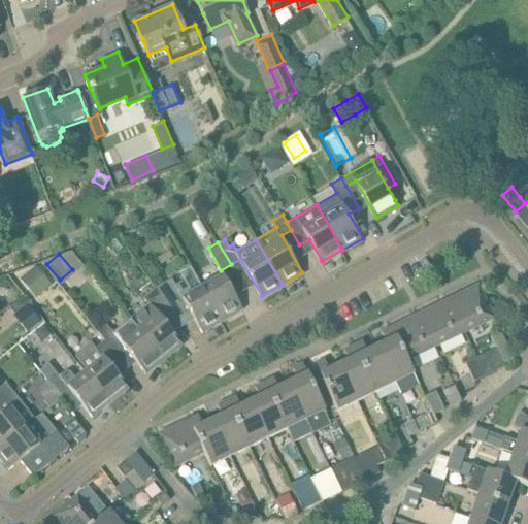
[(35,263),(21,276),(36,295),(52,283),(35,263)]
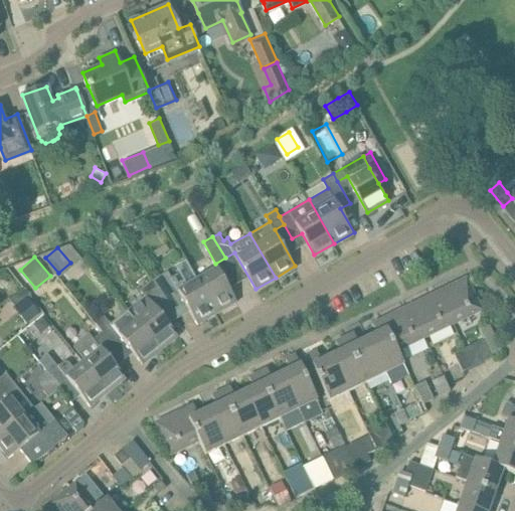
[(217,267),(197,278),(217,311),(236,300),(226,283),(217,267)]
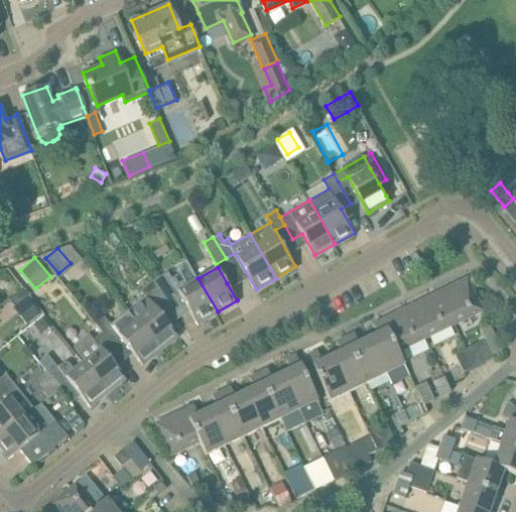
[(168,269),(153,278),(165,296),(169,301),(180,294),(198,324),(218,311),(198,278),(188,284),(180,271),(172,276),(168,269)]
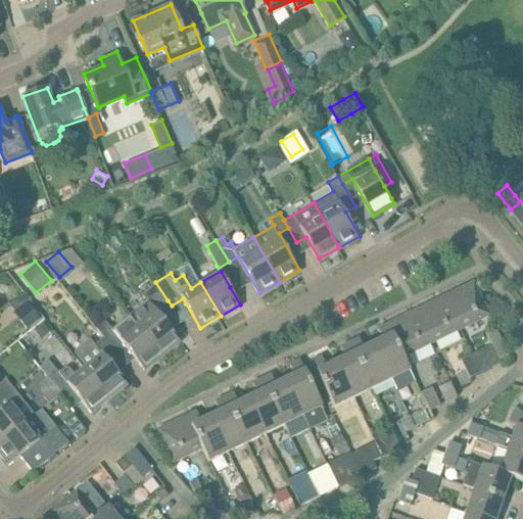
[(474,280),(450,291),(467,324),(489,313),(474,280)]
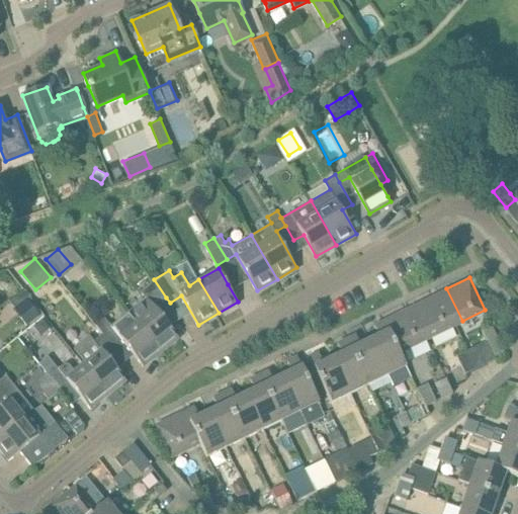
[(179,336),(166,320),(155,306),(166,297),(154,279),(141,289),(146,295),(128,310),(161,350),(179,336)]
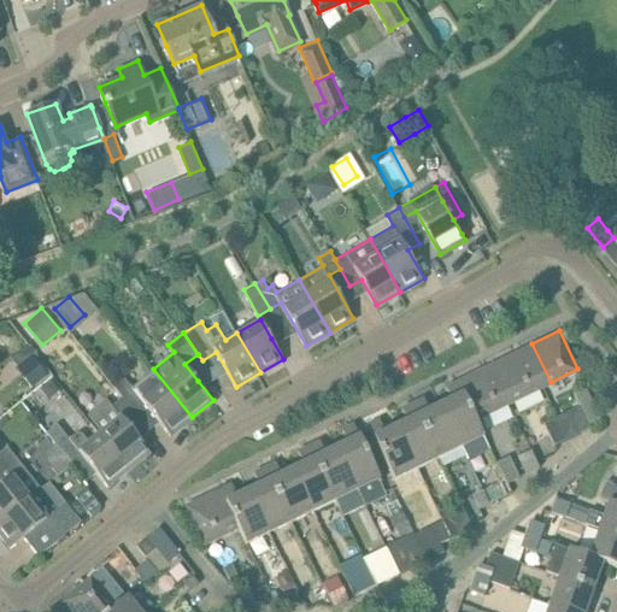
[(532,343),(504,357),(523,395),(551,382),(532,343)]
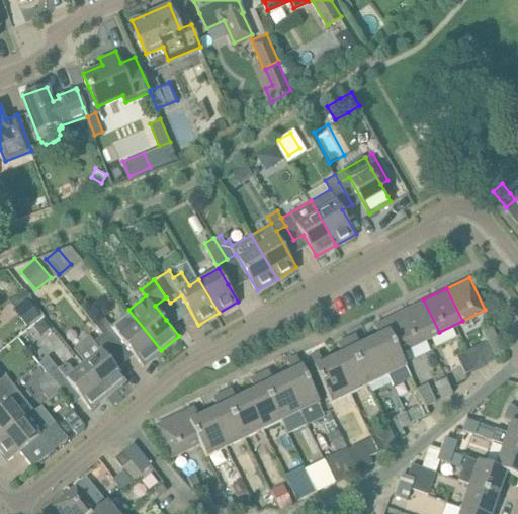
[(42,314),(28,295),(14,307),(28,325),(42,314)]
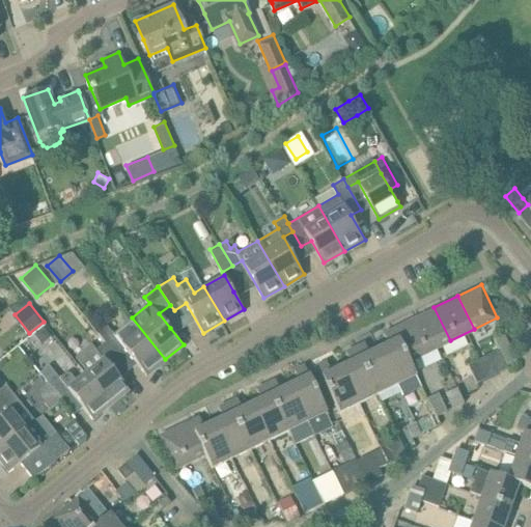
[(434,307),(411,319),(426,352),(450,340),(434,307)]
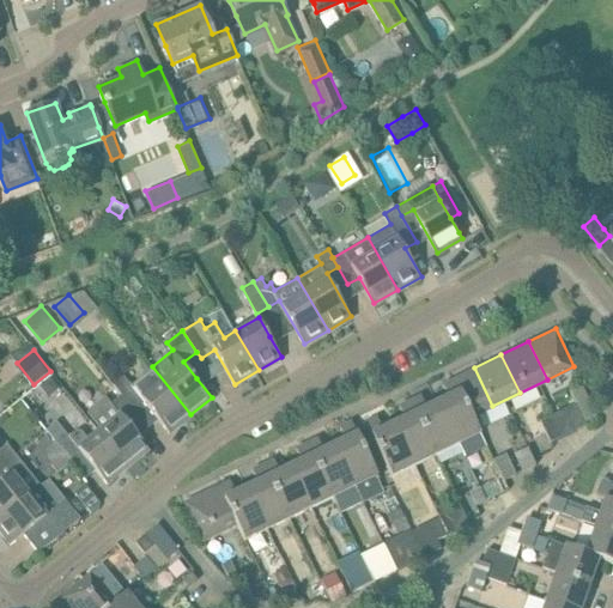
[(190,414),(152,366),(132,383),(123,374),(113,382),(121,393),(132,406),(143,397),(169,431),(190,414)]
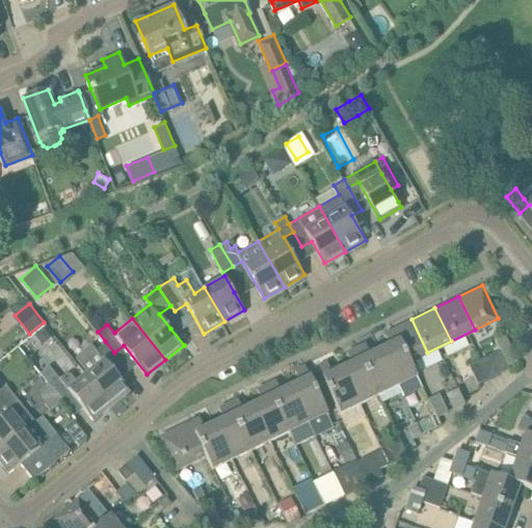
[(411,319),(388,331),(410,377),(418,374),(410,361),(427,352),(411,319)]
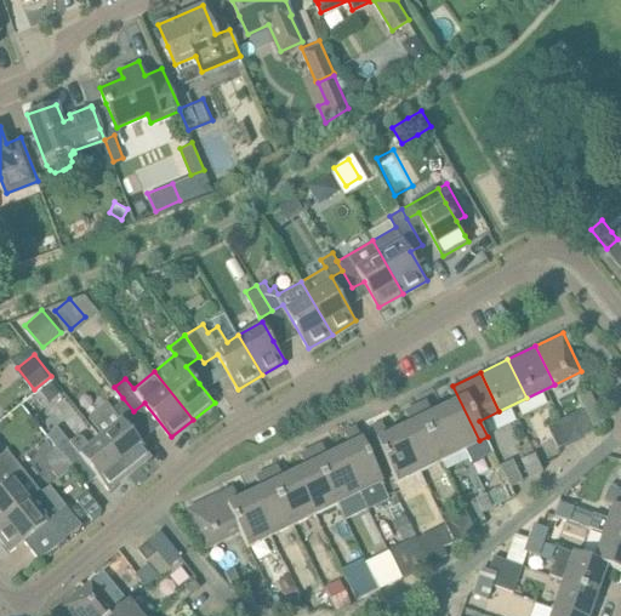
[(427,399),(425,399),(451,454),(479,440),(453,386),(449,388),(455,401),(433,412),(427,399)]
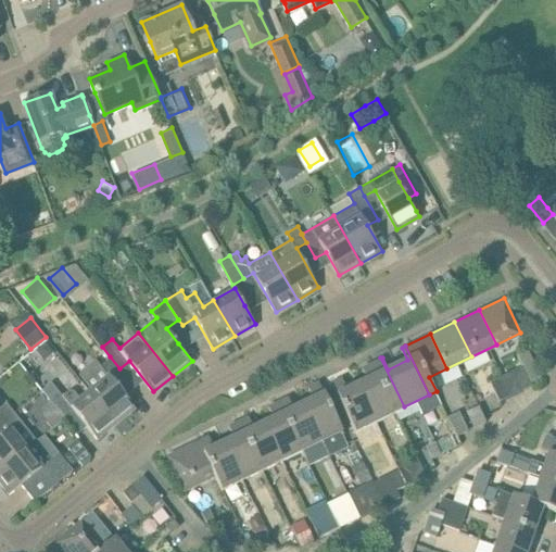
[(110,374),(90,389),(116,422),(136,406),(122,389),(111,375),(119,368),(110,356),(101,363),(110,374)]
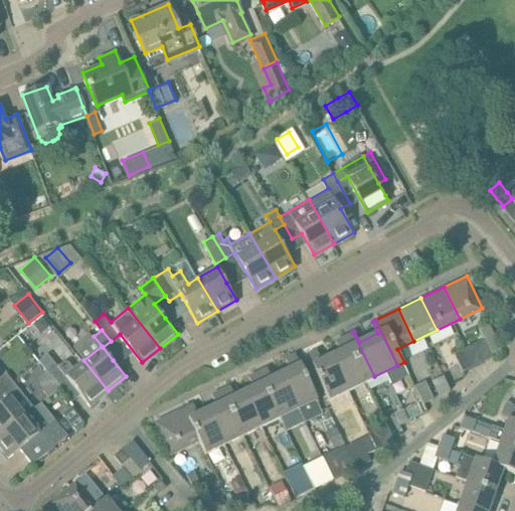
[(341,350),(335,353),(352,387),(374,376),(352,331),(335,340),(341,350)]
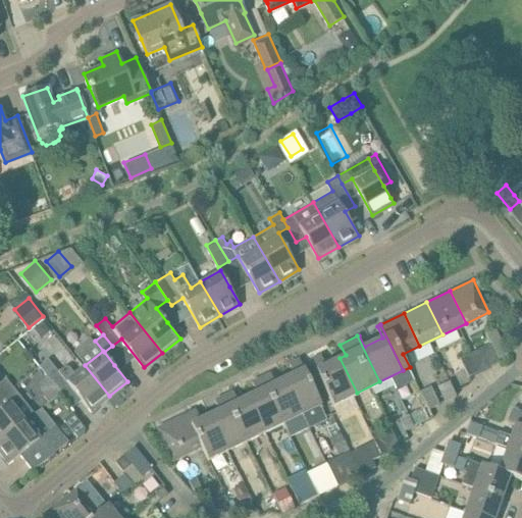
[(500,360),(490,342),(470,352),(479,370),(500,360)]
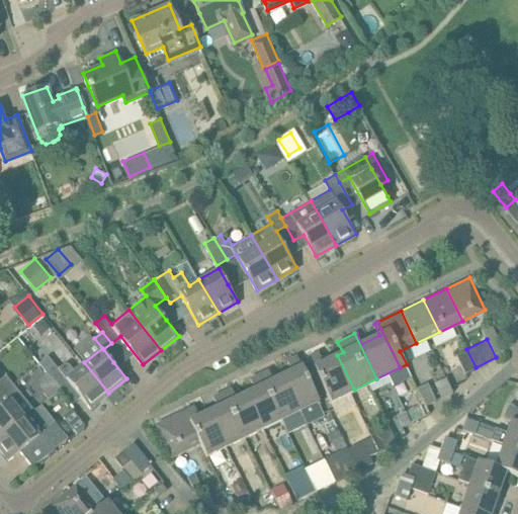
[(354,390),(337,355),(324,361),(319,351),(309,355),(331,401),(354,390)]
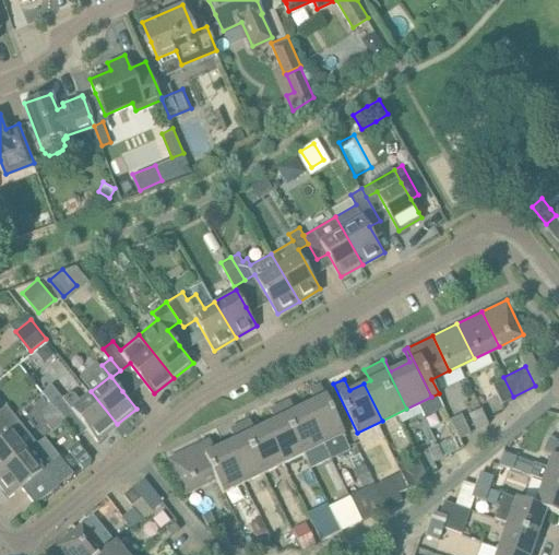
[(117,424),(91,391),(81,399),(74,391),(70,390),(63,396),(51,381),(42,390),(57,409),(64,418),(74,411),(97,440),(117,424)]
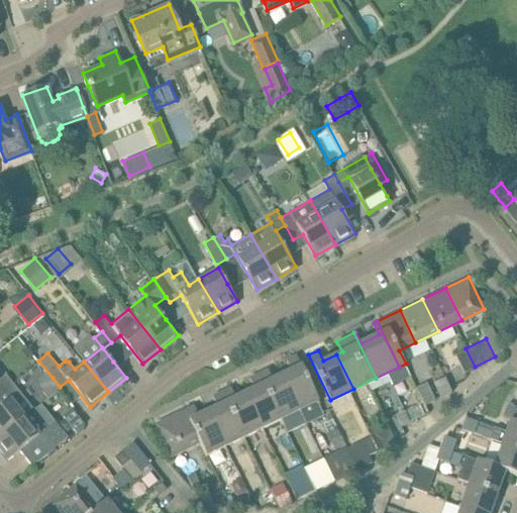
[(292,370),(282,375),(299,409),(305,421),(324,412),(318,399),(297,353),(287,358),(292,370)]
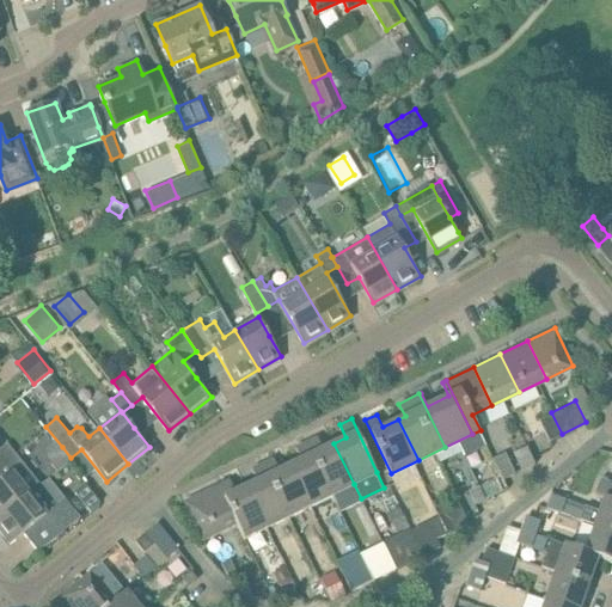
[(317,435),(304,442),(330,496),(354,484),(334,443),(324,448),(317,435)]
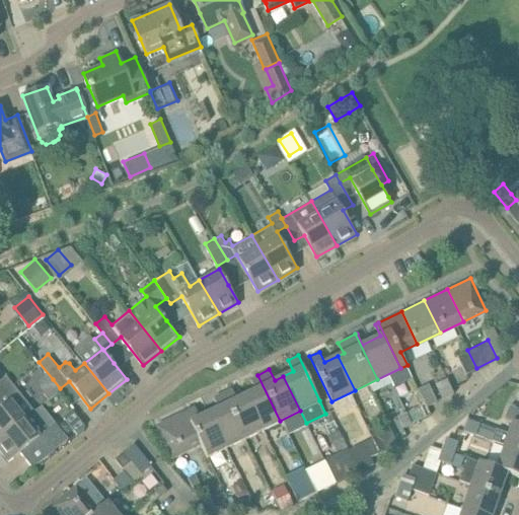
[(0,393),(13,382),(6,374),(0,379),(0,393)]
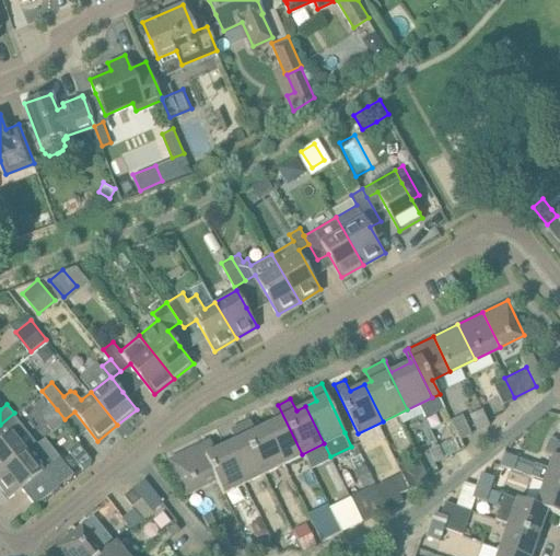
[(276,420),(261,427),(280,464),(302,454),(278,405),(270,408),(276,420)]
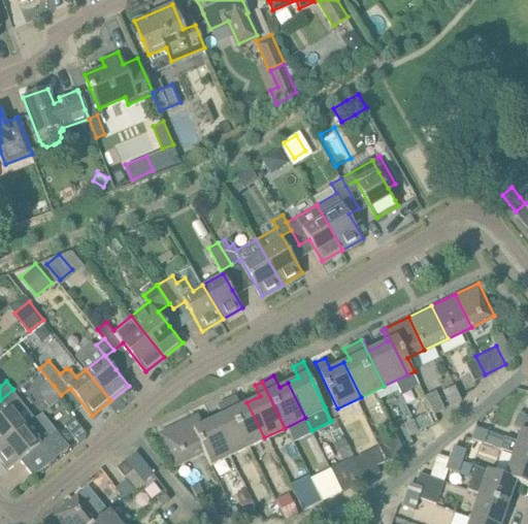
[(462,398),(455,385),(443,390),(451,403),(462,398)]
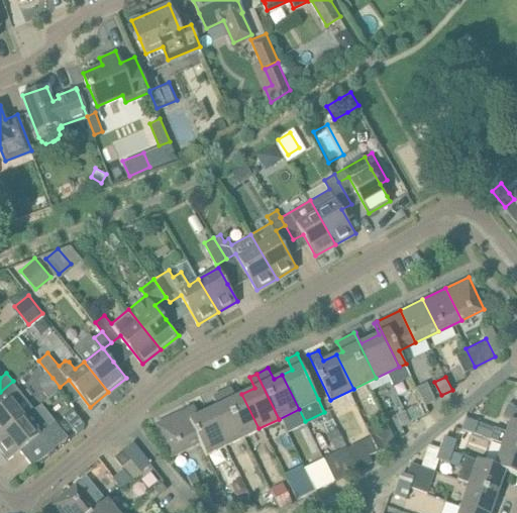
[(53,378),(41,387),(48,396),(60,387),(53,378)]
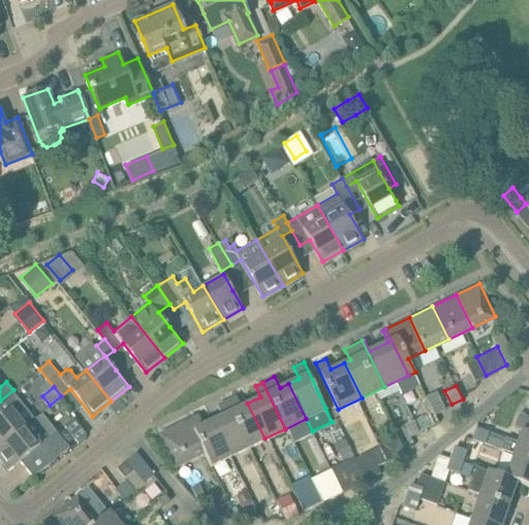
[(0,444),(35,418),(13,390),(0,401),(0,444)]
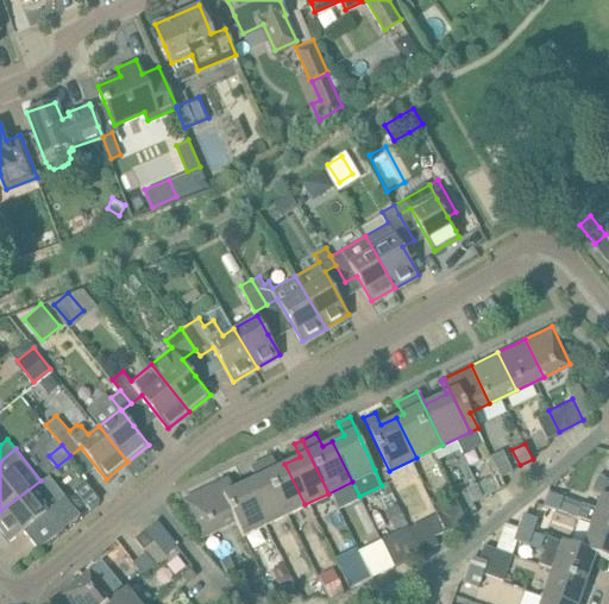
[(503,448),(490,454),(501,476),(513,469),(503,448)]
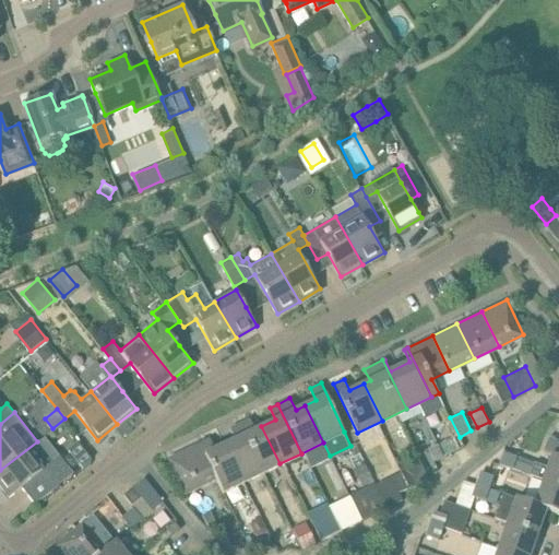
[(250,417),(234,425),(258,474),(280,463),(261,426),(256,429),(250,417)]
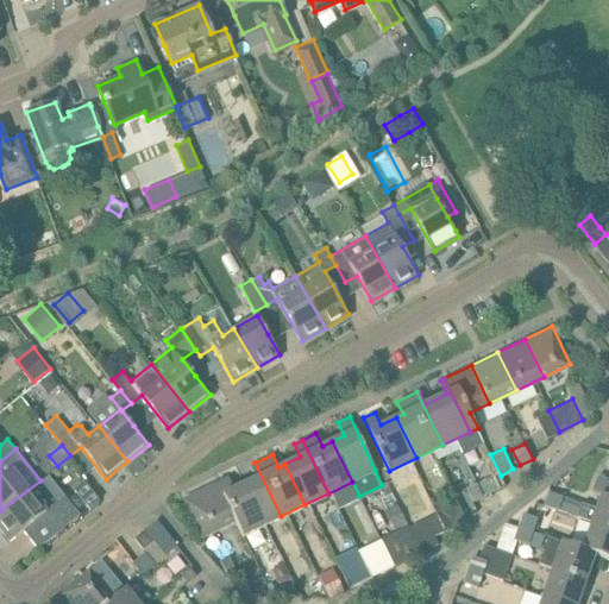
[(257,478),(237,488),(257,528),(281,516),(255,463),(250,465),(257,478)]
